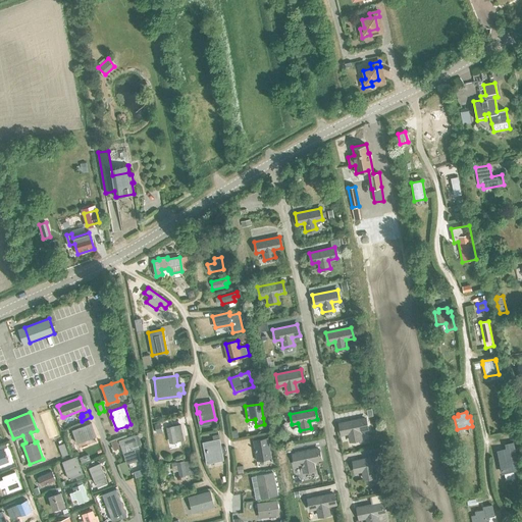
[(358,430),(366,428),(364,418),(338,423),(341,433),(348,432),(349,440),(360,438),(358,430)]
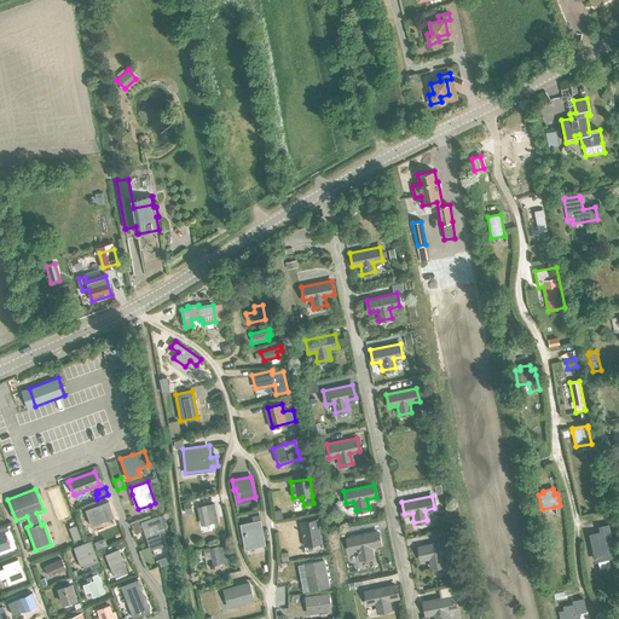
[(197,508),(201,522),(208,521),(209,524),(218,522),(214,504),(197,508)]
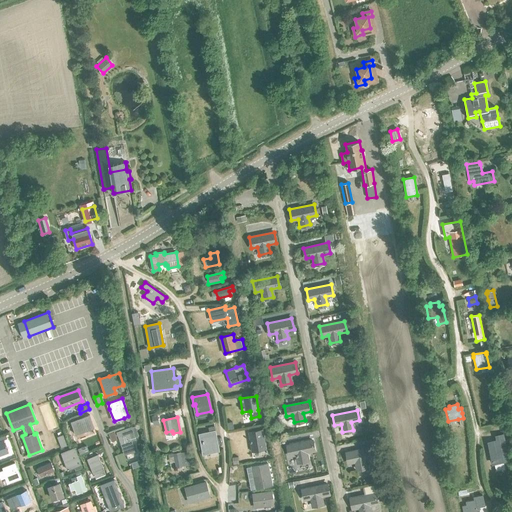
[(132,426),(117,431),(119,436),(121,444),(123,448),(125,454),(135,451),(133,445),(131,441),(135,439),(132,426)]
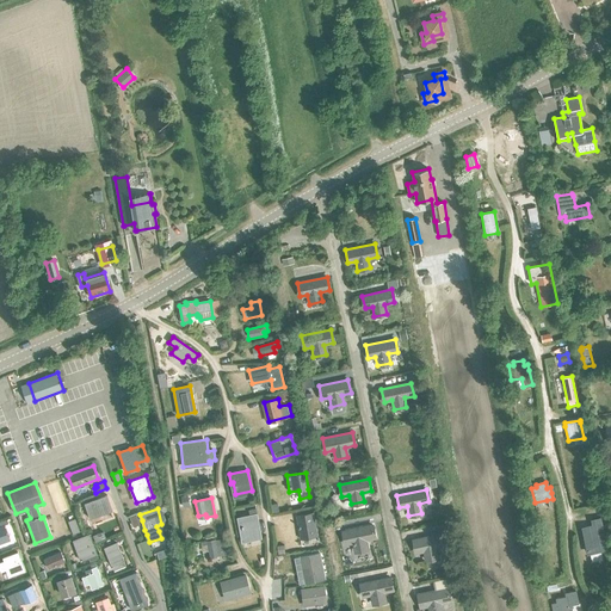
[(90,512),(97,529),(105,525),(99,510),(90,512)]
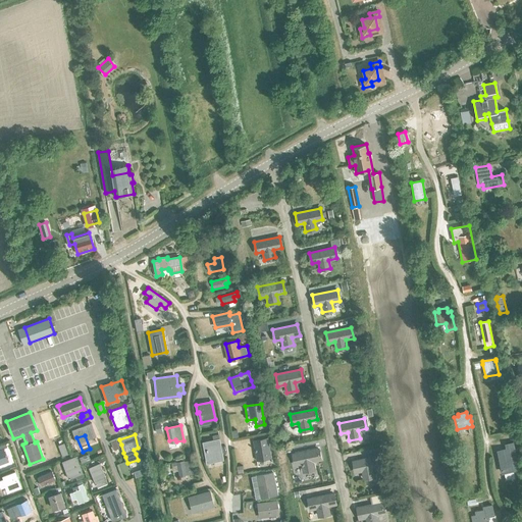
[(253,440),(256,461),(270,458),(267,438),(253,440)]
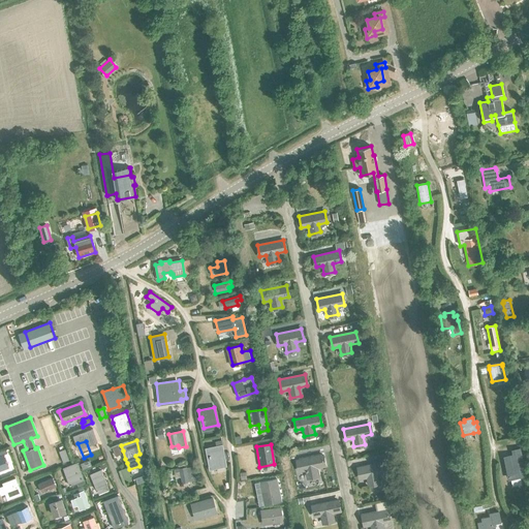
[(119,445),(113,447),(116,455),(121,453),(119,445)]
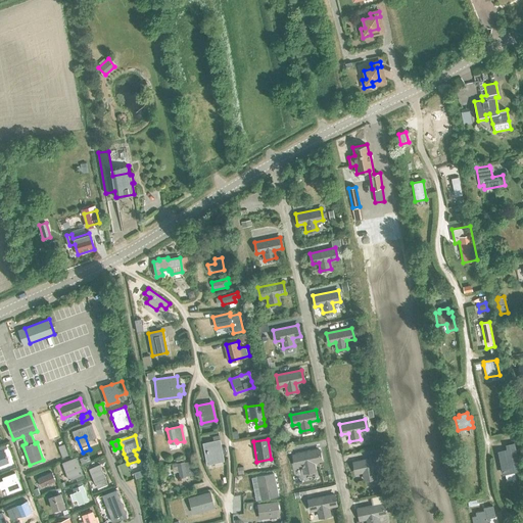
[(64,443),(58,445),(62,457),(68,455),(64,443)]
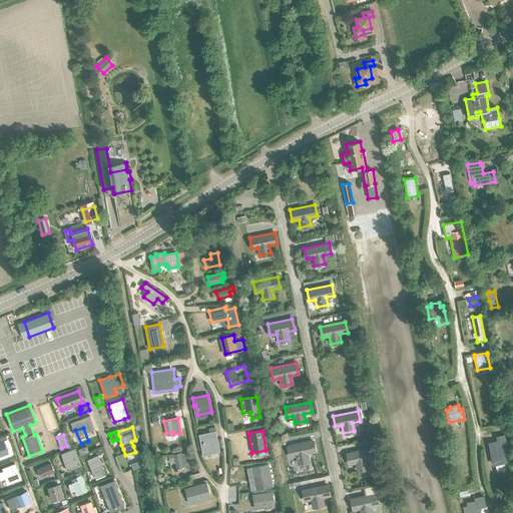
[(204,447),(202,448),(203,455),(219,452),(216,435),(202,438),(204,447)]
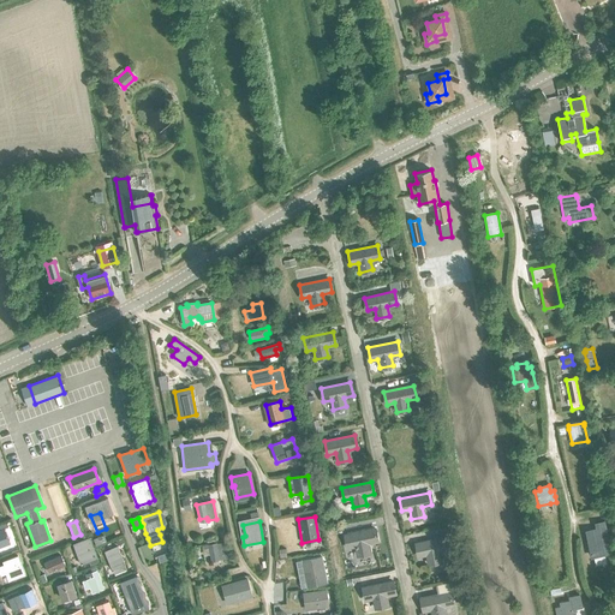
[(596,529),(586,531),(592,557),(611,553),(604,521),(595,523),(596,529)]
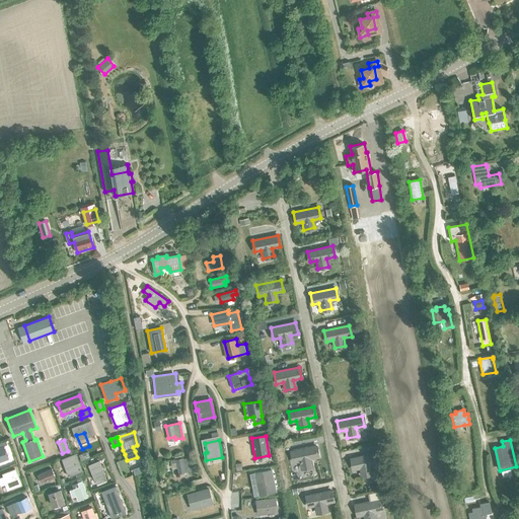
[(311,466),(309,458),(317,457),(315,446),(290,451),(292,462),(299,460),(300,468),(311,466)]
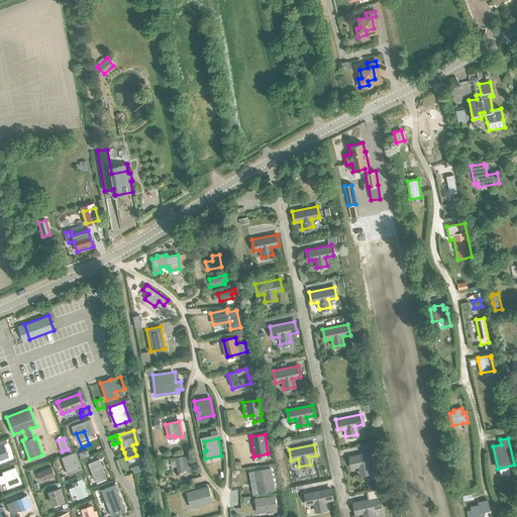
[(75,473),(76,475),(83,473),(75,451),(62,456),(68,475),(75,473)]
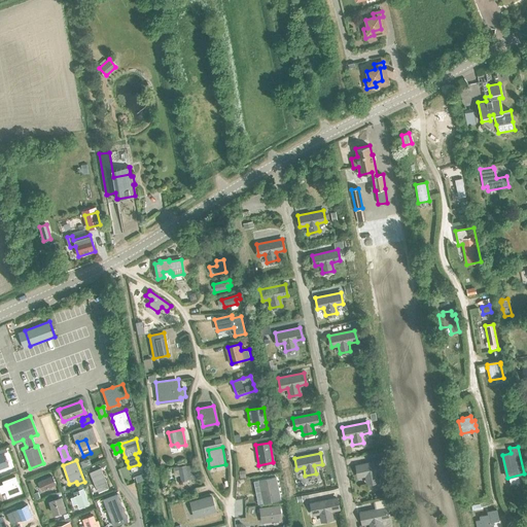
[(356,465),(358,477),(365,476),(366,484),(378,481),(376,473),(384,471),(381,460),(356,465)]
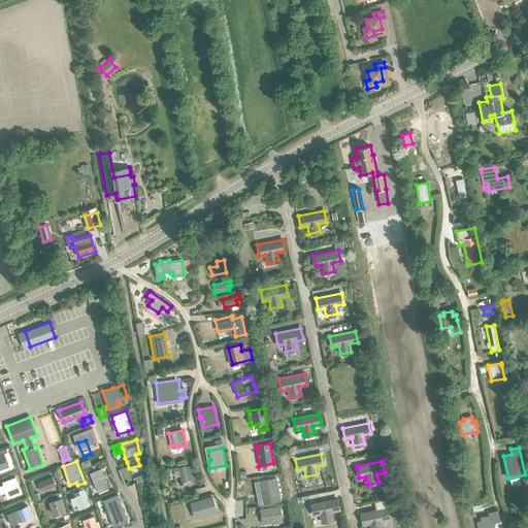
[(175,468),(175,471),(178,470),(180,482),(195,479),(193,466),(186,467),(186,466),(175,468)]
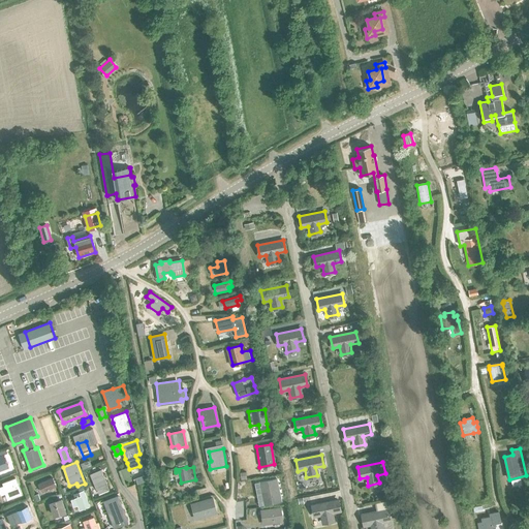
[(100,470),(90,474),(91,477),(96,490),(97,492),(98,493),(98,494),(99,494),(102,492),(109,490),(107,489),(109,489),(106,486),(101,473),(100,470)]
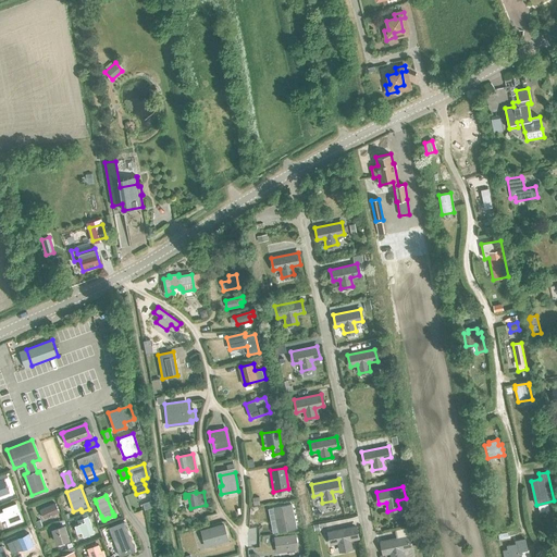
[(3,510),(0,511),(0,519),(1,521),(5,520),(8,527),(23,521),(16,503),(3,508),(3,510)]
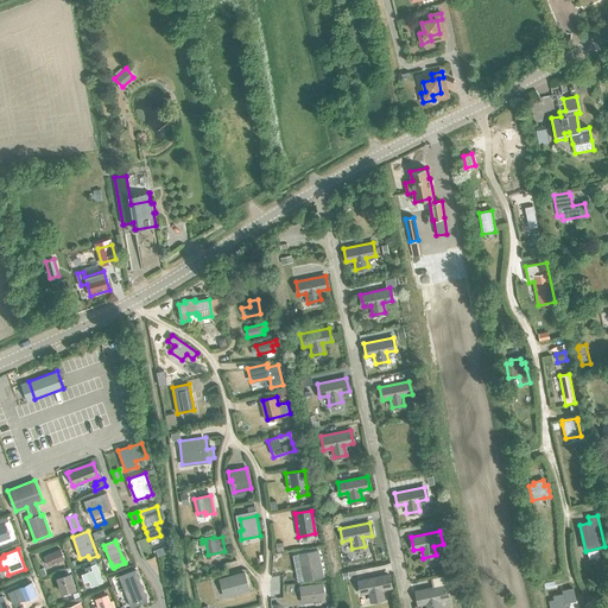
[(44,557),(48,565),(64,558),(59,550),(44,557)]
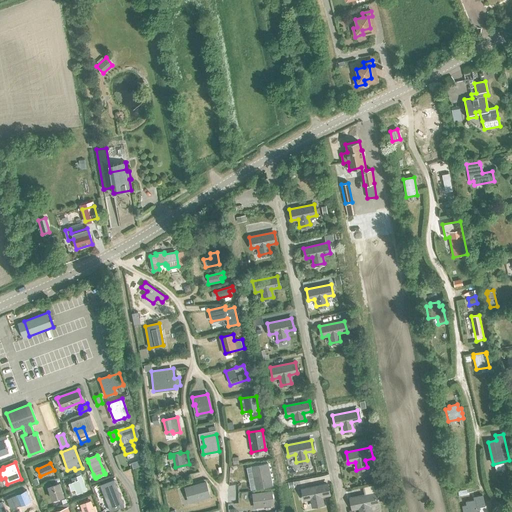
[(252,477),(255,489),(271,486),(267,464),(250,467),(252,477)]
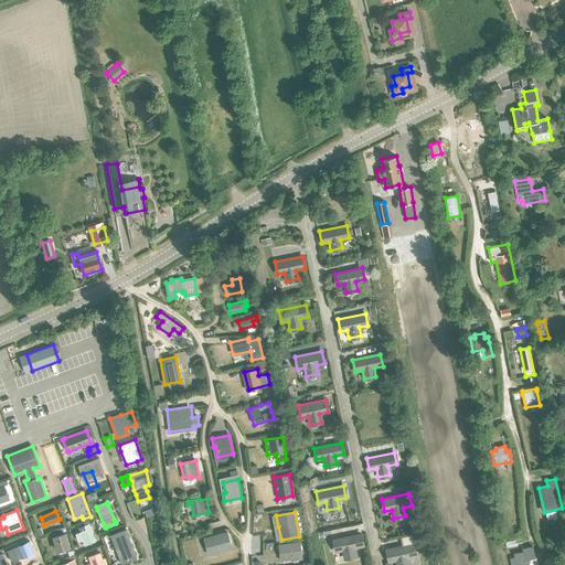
[(85,525),(86,530),(81,533),(76,534),(78,541),(83,540),(85,545),(95,541),(94,537),(92,533),(89,524),(85,525)]
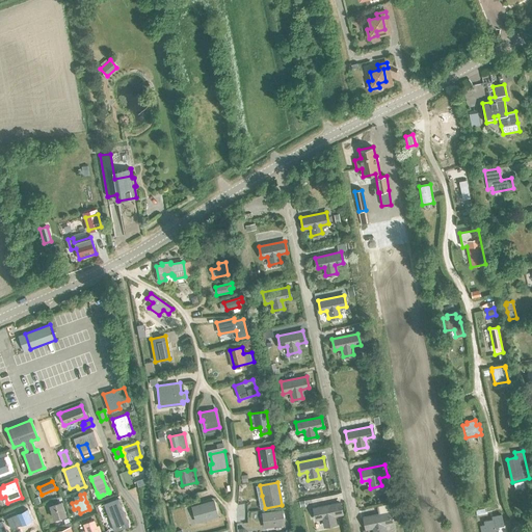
[(117,499),(104,504),(115,531),(129,527),(117,499)]
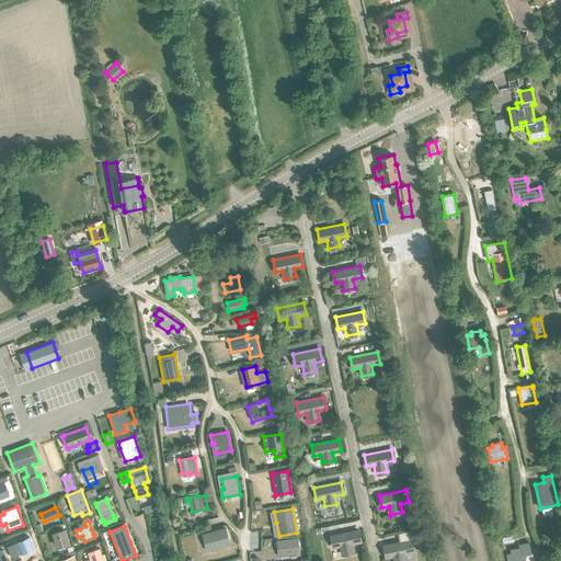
[(229,545),(225,528),(202,535),(207,551),(229,545)]
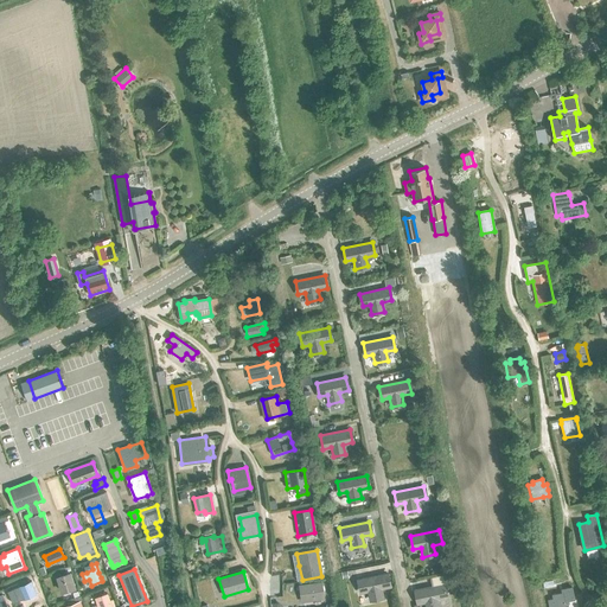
[(357,580),(360,593),(368,592),(370,600),(382,598),(381,589),(389,587),(387,574),(357,580)]
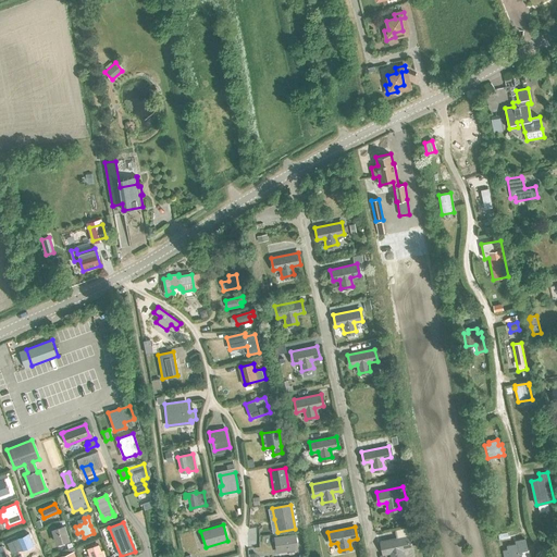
[(53,530),(58,544),(69,541),(64,528),(53,530)]
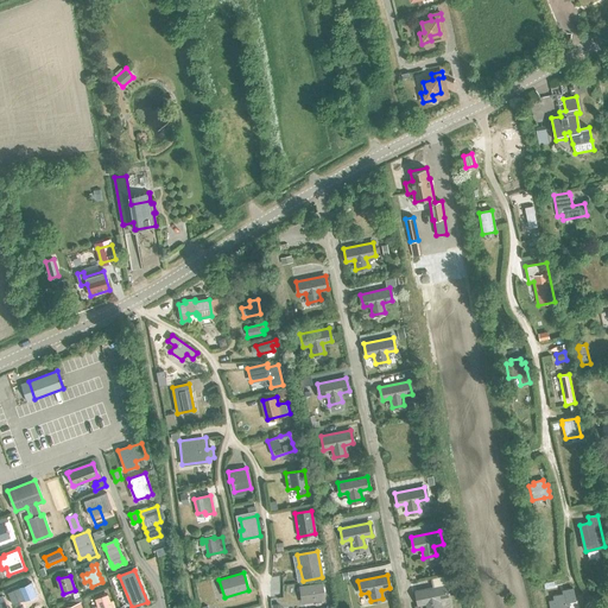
[(32,582),(7,591),(13,605),(37,595),(32,582)]
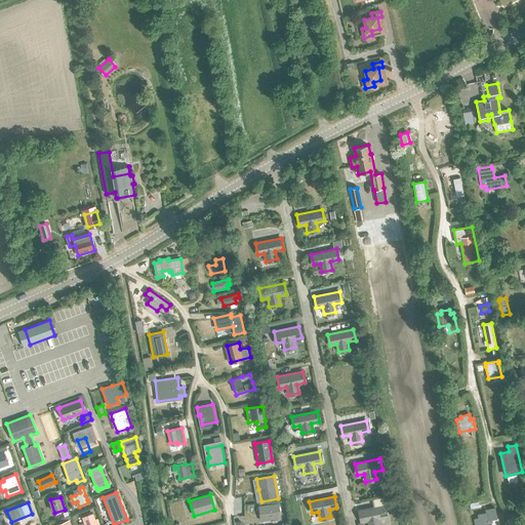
[(258,509),(260,522),(279,519),(277,506),(258,509)]
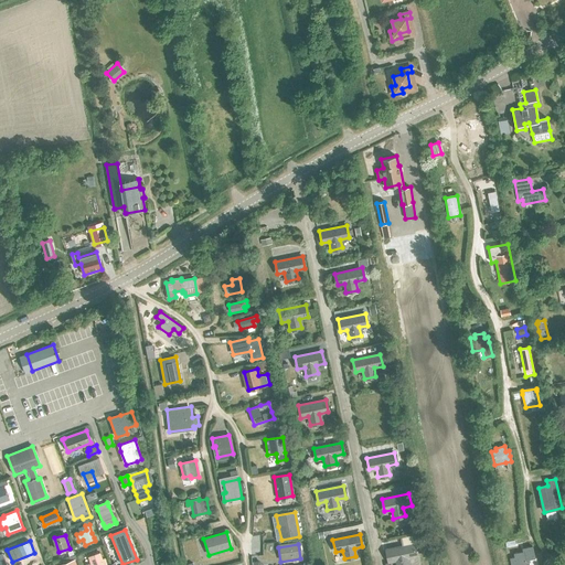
[(386,550),(388,562),(395,561),(396,564),(408,564),(407,557),(416,556),(413,544),(386,550)]
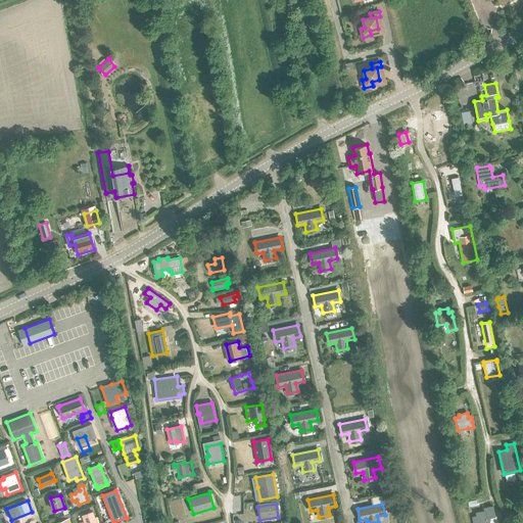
[(476,517),(472,518),(473,522),(484,522),(488,522),(488,519),(495,518),(492,506),(483,508),(484,512),(476,514),(476,517)]
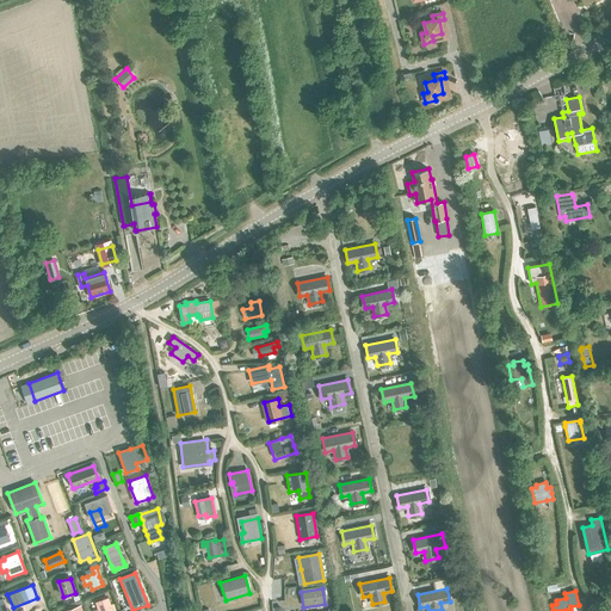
[(97,603),(99,610),(112,610),(107,599),(97,603)]
